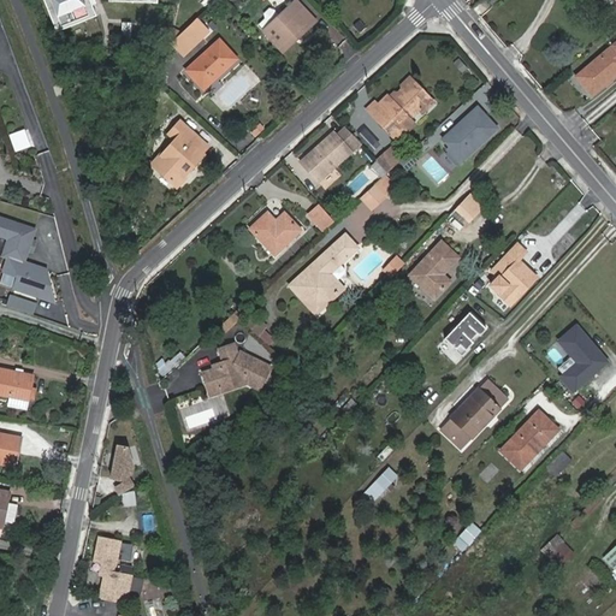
[(96,17),(89,0),(43,0),(57,33),(66,28),(65,24),(84,16),(87,21),(96,17)]
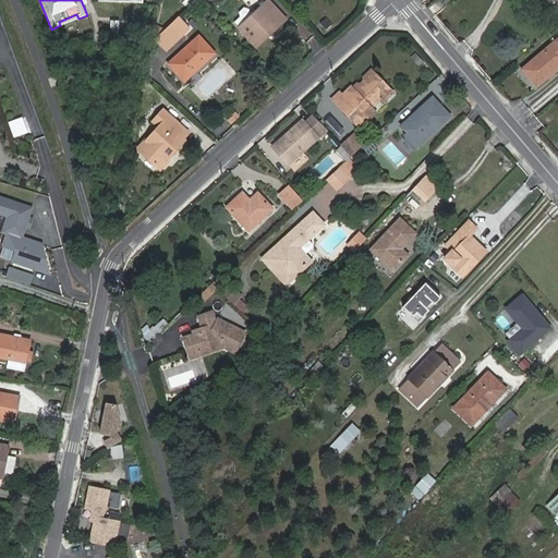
[(270,11),(275,8),(268,0),(238,29),(253,45),(270,27),(274,31),(282,23),(270,11)]
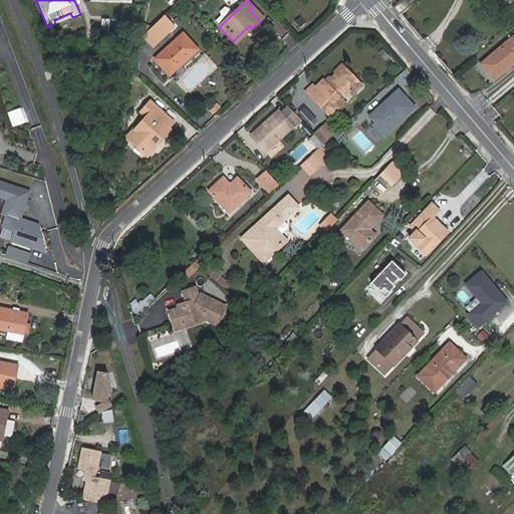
[(217,21),(221,25),(233,13),(228,8),(225,7),(221,12),(221,15),(222,16),(217,21)]
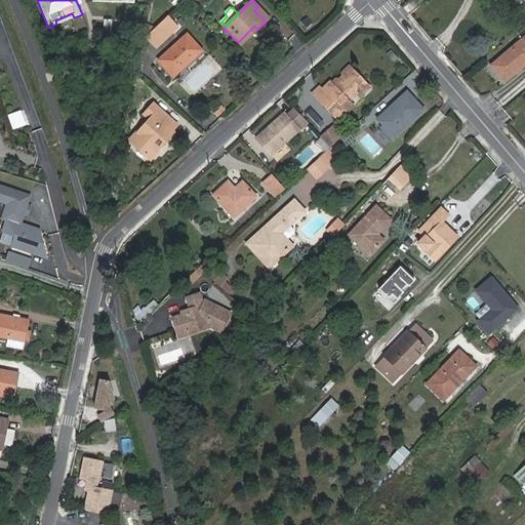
[(269,18),(258,7),(254,10),(266,22),(269,18)]
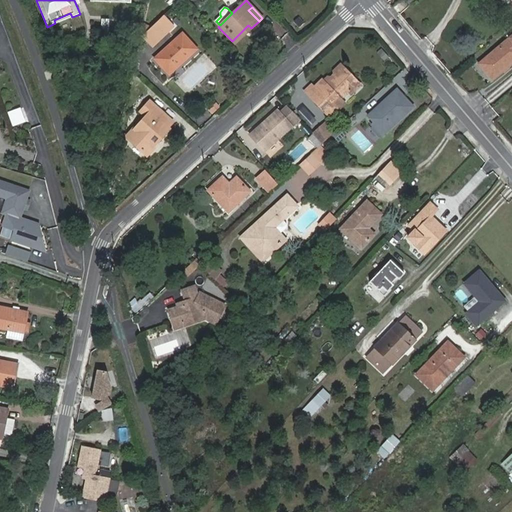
[(54,20),(55,23),(72,17),(70,13),(54,20)]
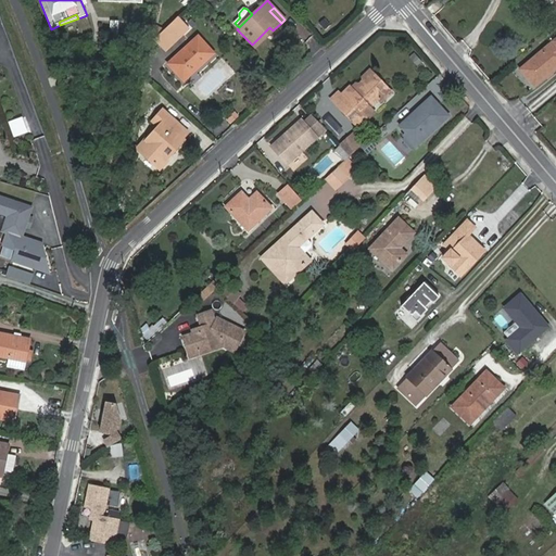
[(175,19),(154,38),(164,49),(186,29),(175,19)]
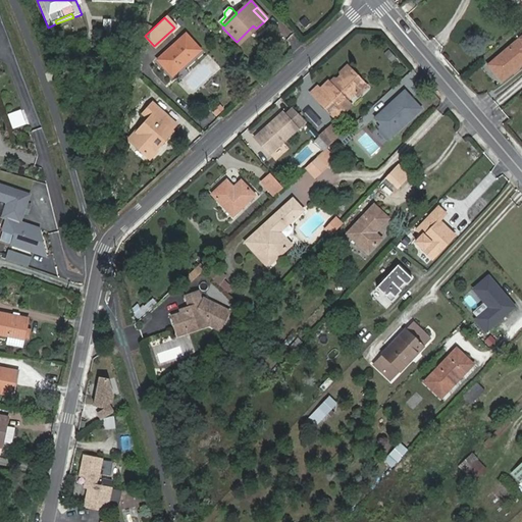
[(253,25),(237,42),(240,45),(256,29),(253,25)]
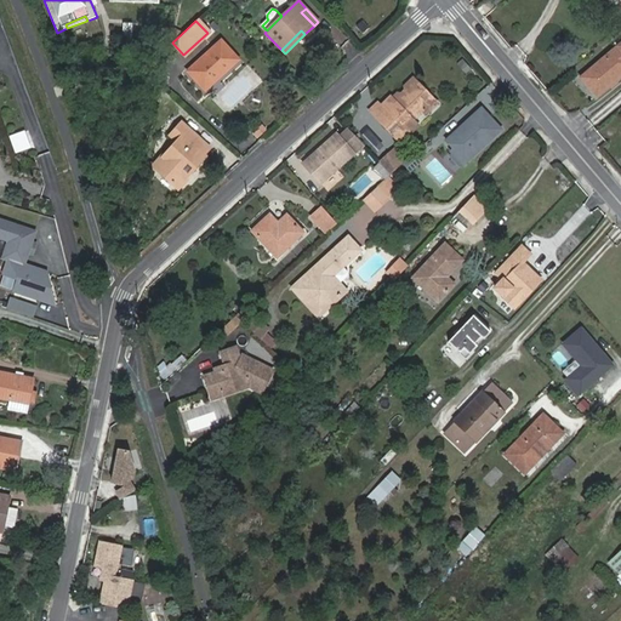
[(620,33),(611,41),(617,49),(580,81),(594,97),(620,75),(620,33)]
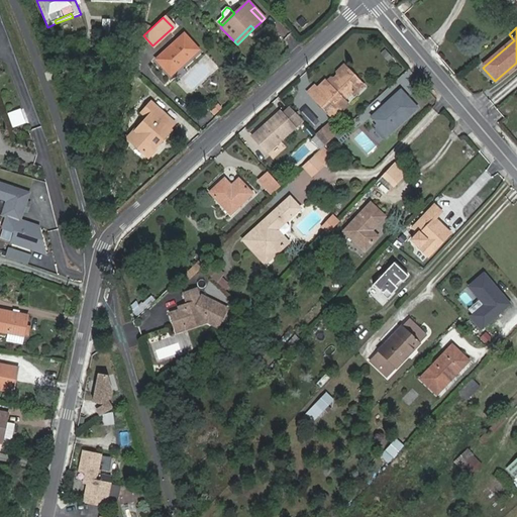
[(184,33),(156,60),(171,76),(200,49),(184,33)]
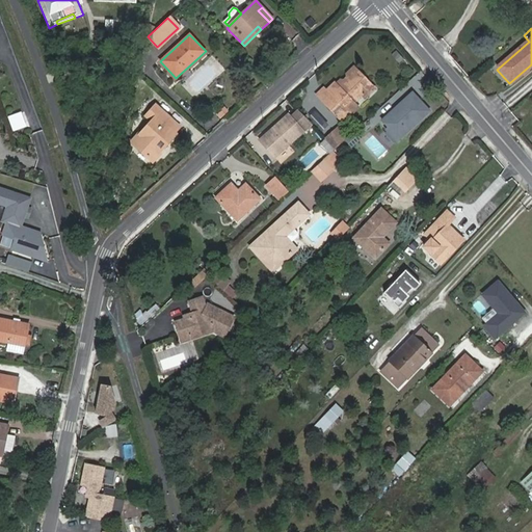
[(355,68),(337,84),(341,88),(344,87),(346,85),(344,83),(357,71),(355,68)]
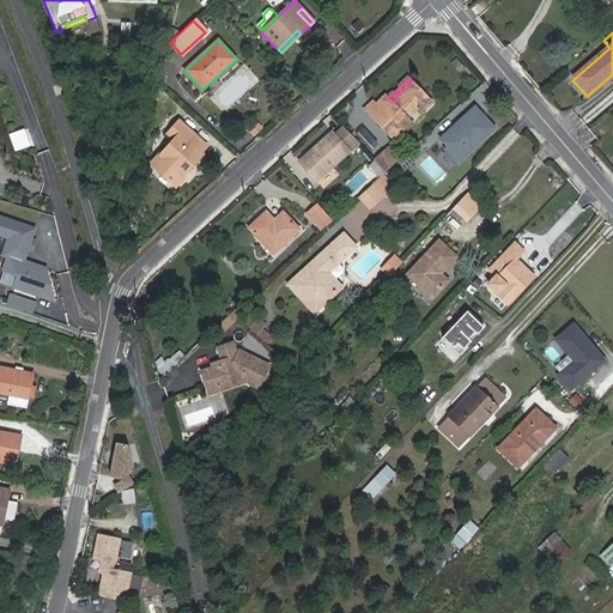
[(393,102),(388,97),(387,96),(376,104),(374,101),(365,109),(395,143),(414,125),(410,120),(419,111),(417,109),(429,99),(412,82),(396,96),(399,98),(396,101),(393,102)]
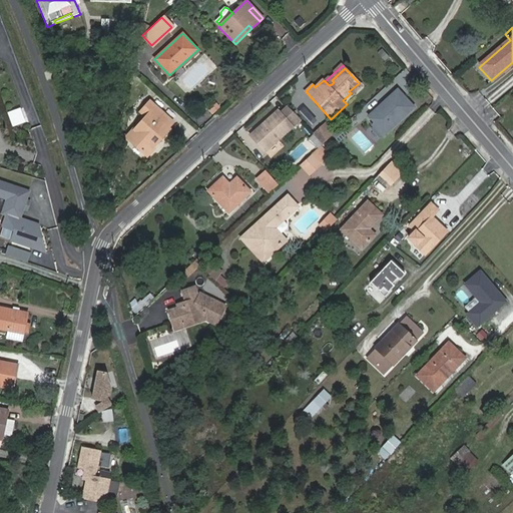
[(349,91),(351,93),(354,97),(363,87),(359,83),(349,91)]
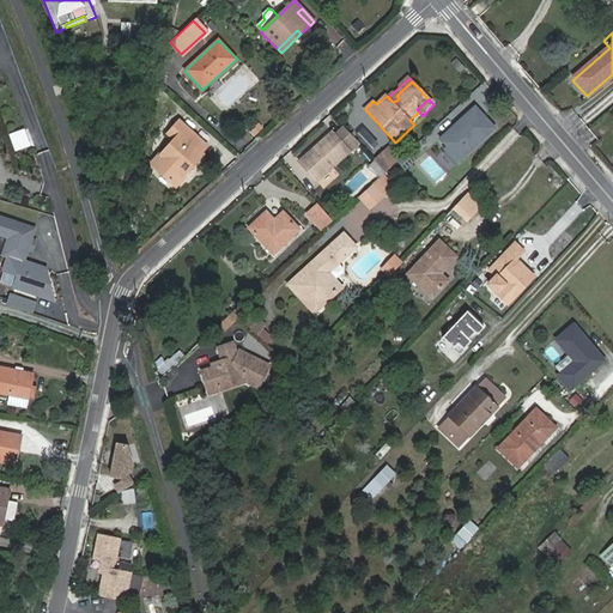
[(457,163),(496,128),(475,105),(459,121),(461,122),(455,127),(454,126),(441,138),(448,146),(444,150),(457,163)]
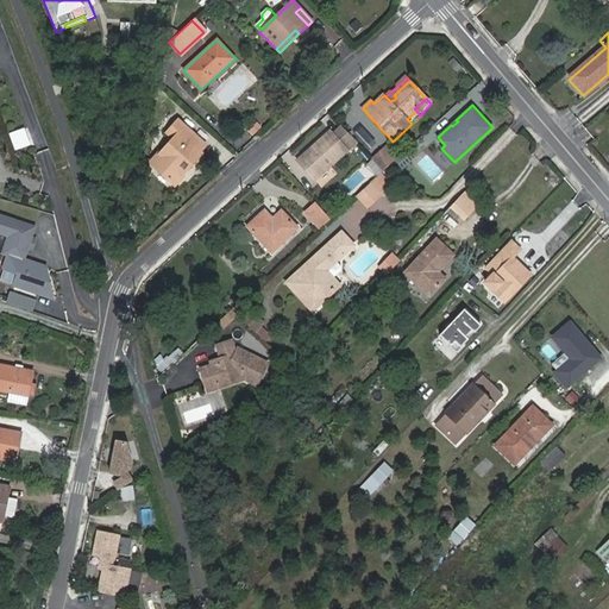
[(173,138),(157,155),(159,157),(152,167),(174,186),(181,179),(180,177),(201,152),(200,151),(206,144),(177,120),(167,132),(173,138)]
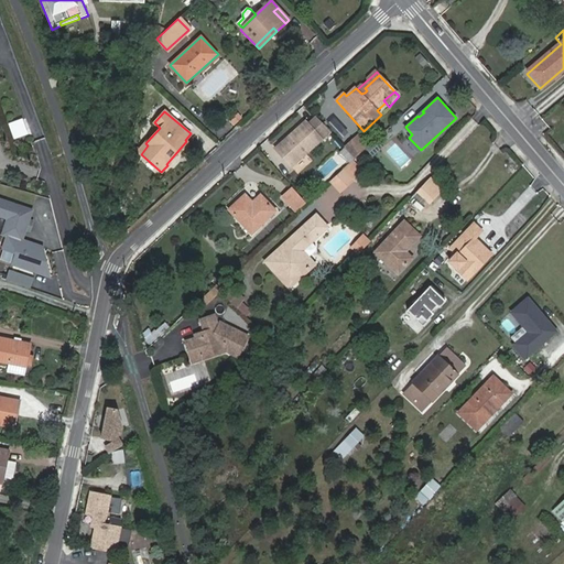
[(306,122),(277,150),(293,166),(331,132),(317,118),(310,126),(306,122)]
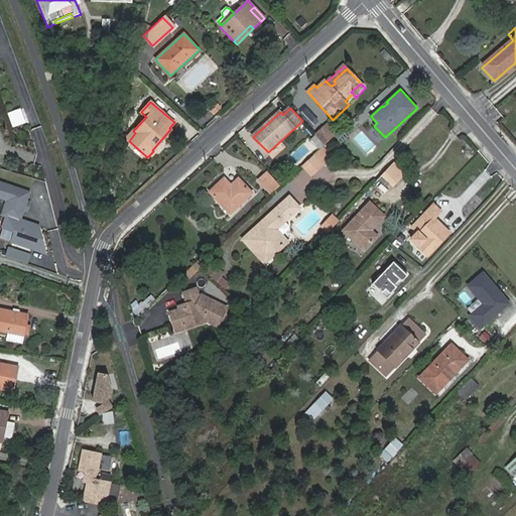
[(335,135),(341,143),(354,133),(348,125),(335,135)]
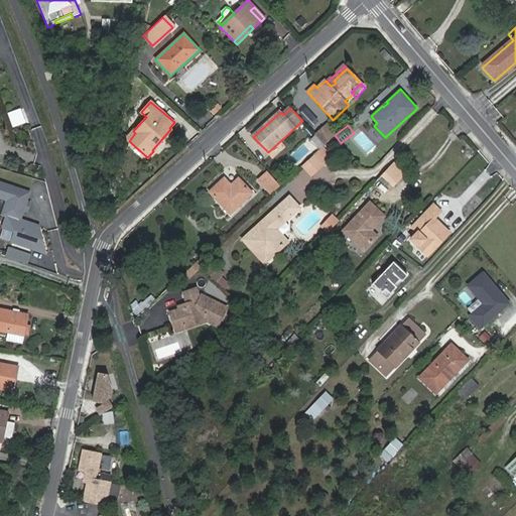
[(325,145),(332,138),(323,128),(315,135),(319,139),(325,145)]
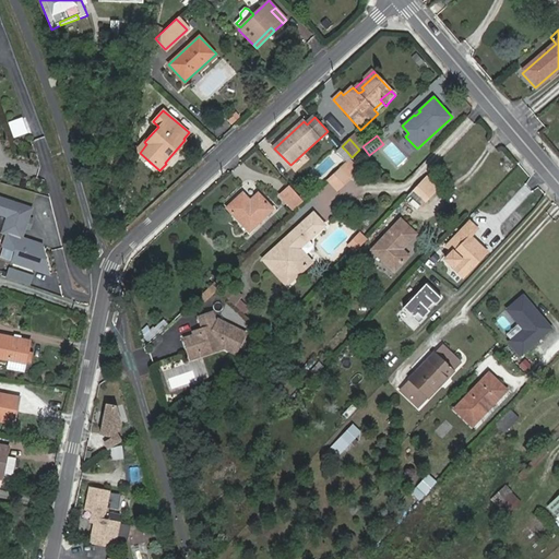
[(146,144),(144,142),(143,141),(137,150),(140,153),(146,144)]
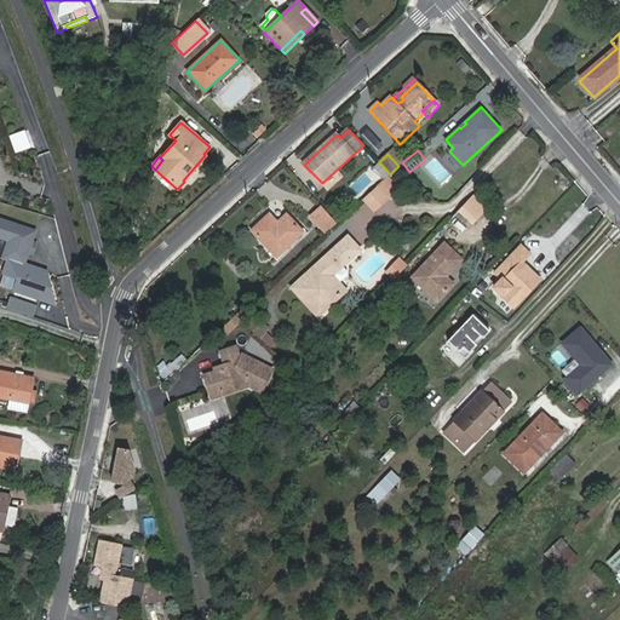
[(379,162),(373,167),(378,172),(384,167),(379,162)]
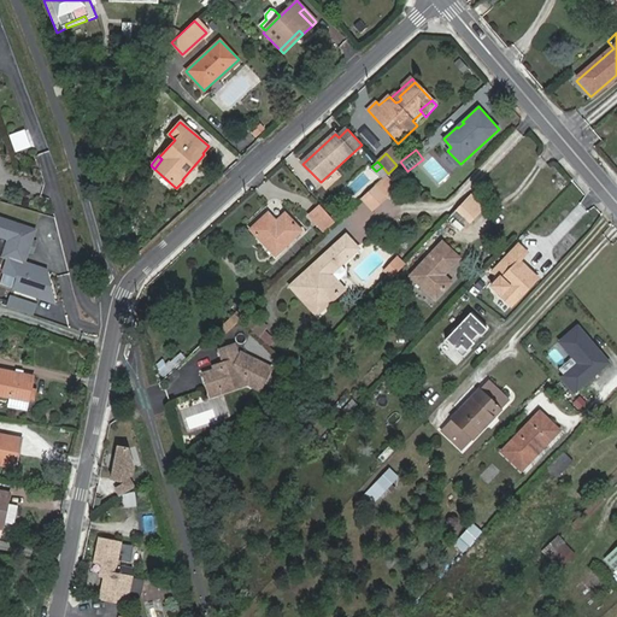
[(382,166),(376,171),(382,178),(388,174),(382,166)]
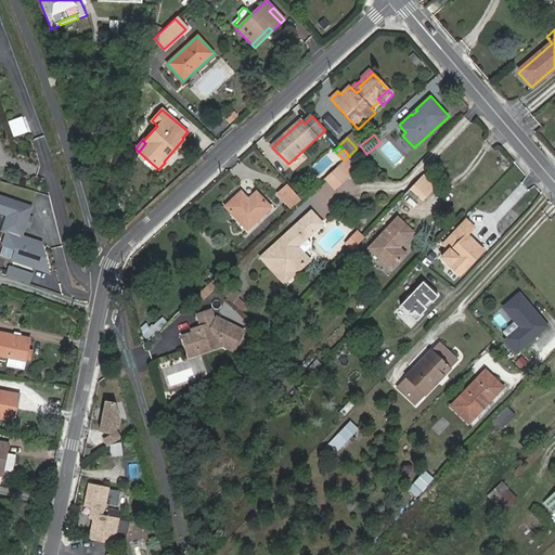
[(336,168),(346,179),(357,169),(347,158),(336,168)]
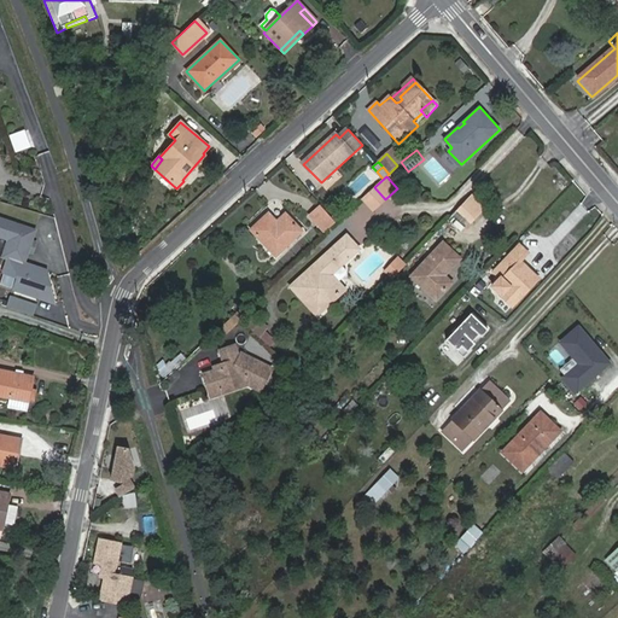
[(374,187),(360,199),(372,213),(385,199),(374,187)]
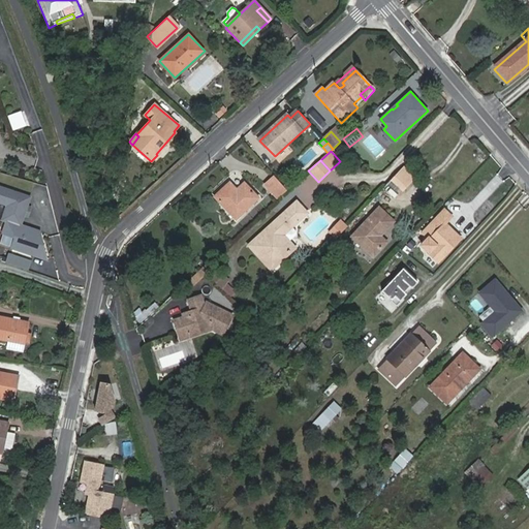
[(405,191),(417,175),(403,165),(392,182),(405,191)]
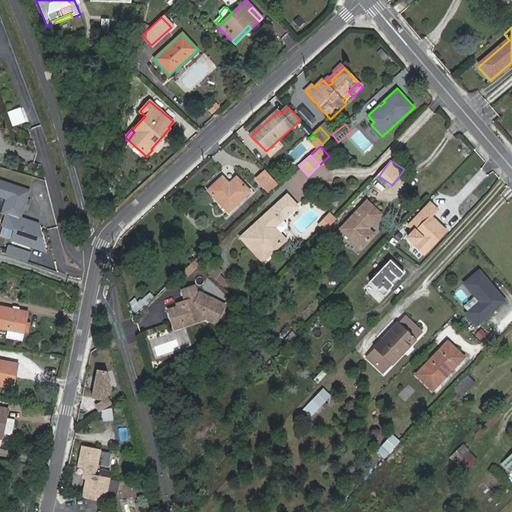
[(256,179),(268,193),(278,184),(265,171),(256,179)]
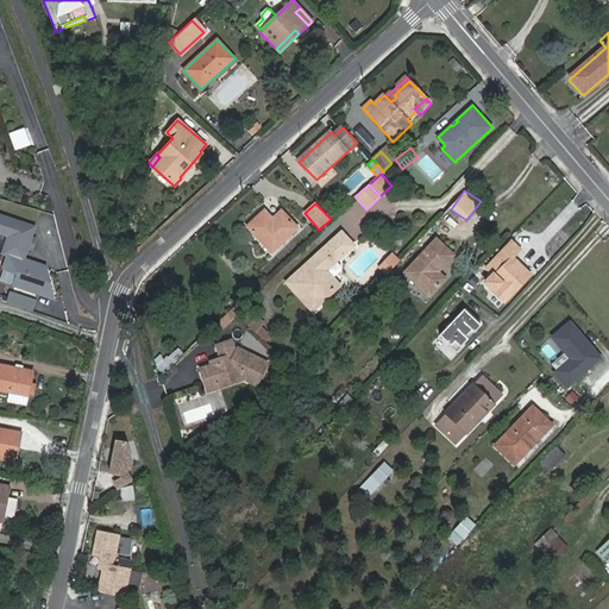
[(246,227),(271,252),(297,227),(281,211),(272,219),(264,211),(246,227)]
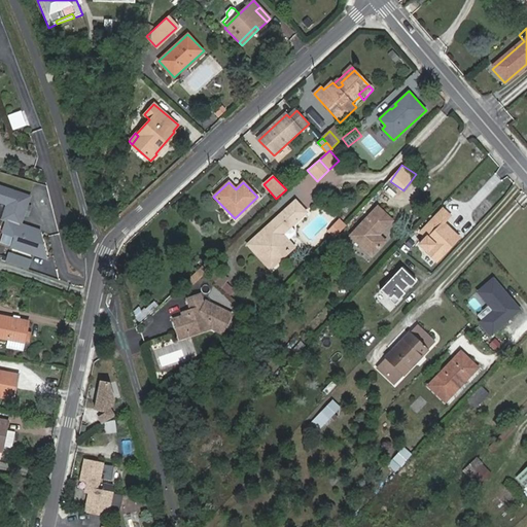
[(0,184),(0,199),(8,202),(3,217),(7,218),(20,223),(30,195),(0,184)]
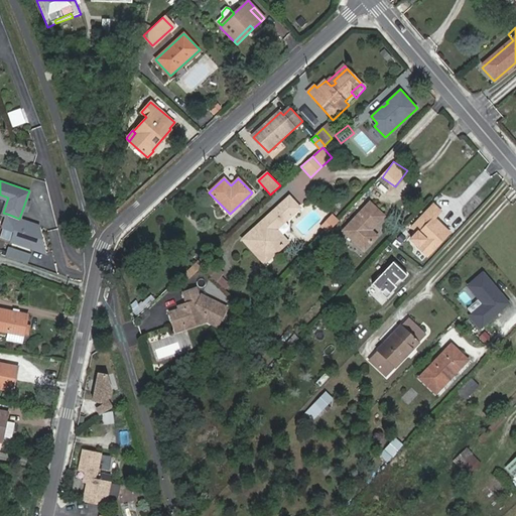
[(289,198),(242,240),(263,264),(286,242),(280,235),(276,230),(283,223),(298,209),(289,198)]
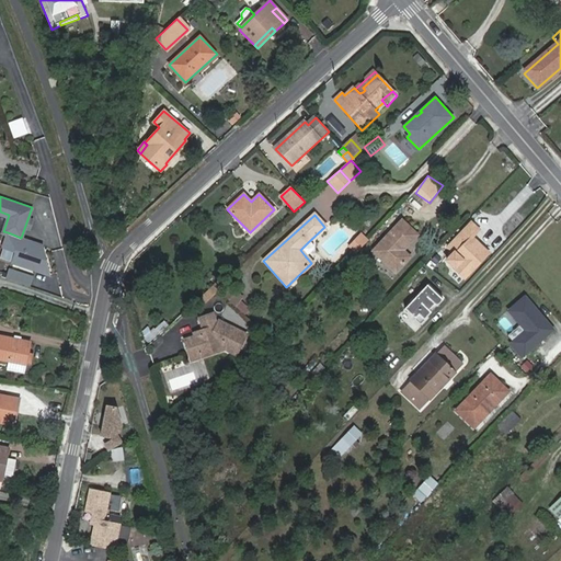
[(373,251),(396,273),(410,258),(403,251),(418,236),(401,220),(373,251)]
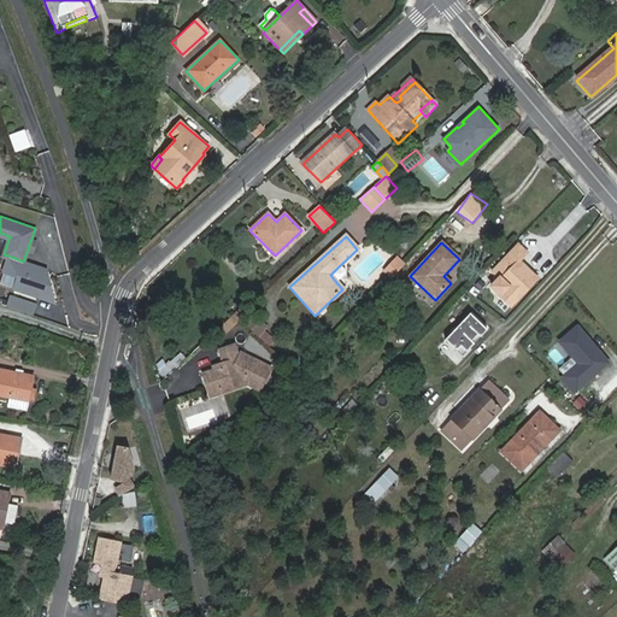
[(492,272),(498,278),(489,287),(511,306),(538,278),(519,262),(527,253),(518,245),(492,272)]
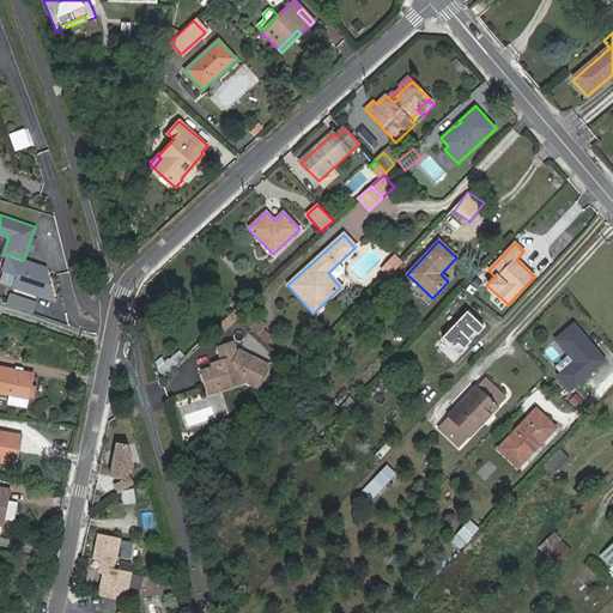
[(23,260),(8,254),(4,268),(18,273),(13,285),(38,293),(55,299),(48,272),(46,272),(47,267),(23,260)]
